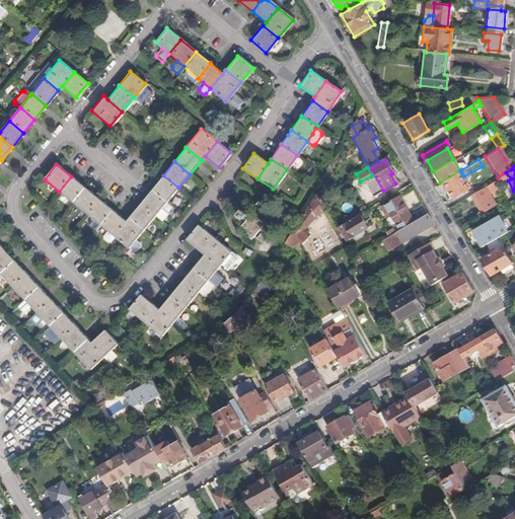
[(440,182),(433,187),(438,195),(447,190),(443,182),(461,172),(460,170),(440,182)]
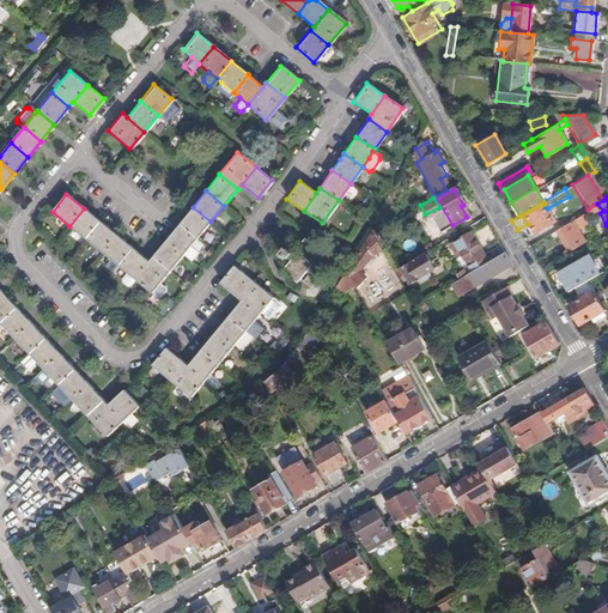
[(523,216),(528,224),(534,234),(555,222),(547,208),(545,204),(523,216)]
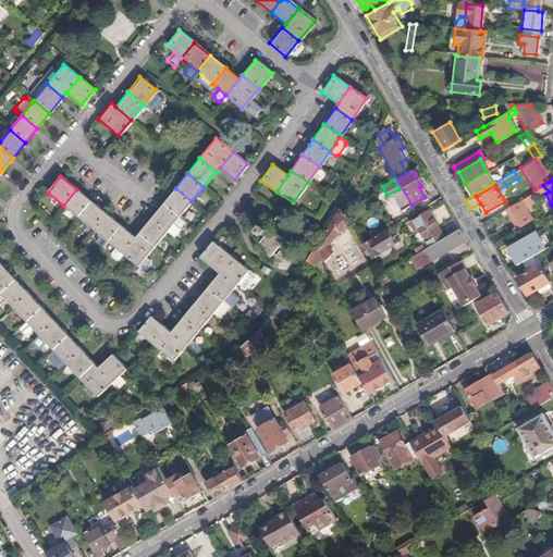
[(535,190),(503,209),(515,229),(529,220),(523,208),(536,200),(535,197),(544,192),(540,186),(535,190)]
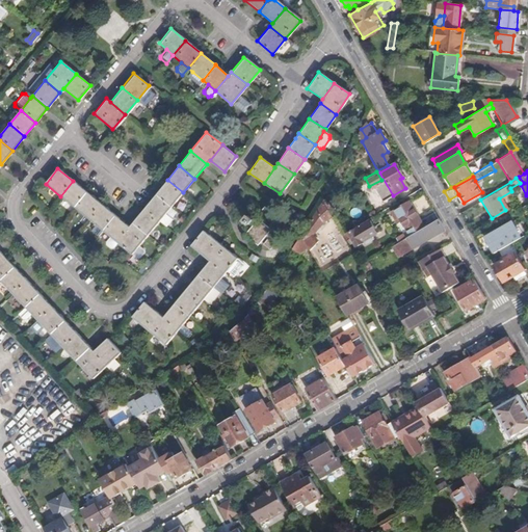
[(167,180),(156,193),(172,206),(174,204),(183,192),(167,180)]
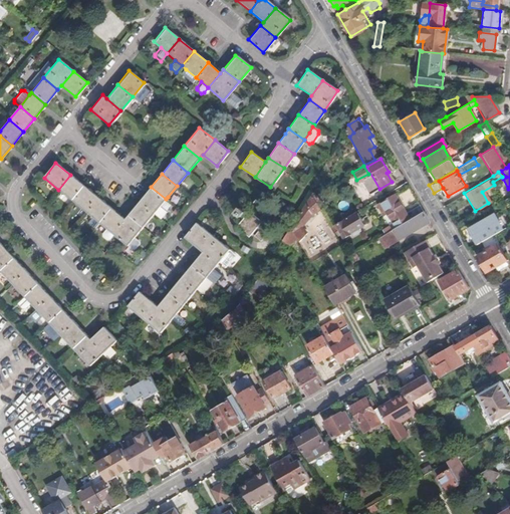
[(70,175),(58,190),(72,201),(84,186),(70,175)]
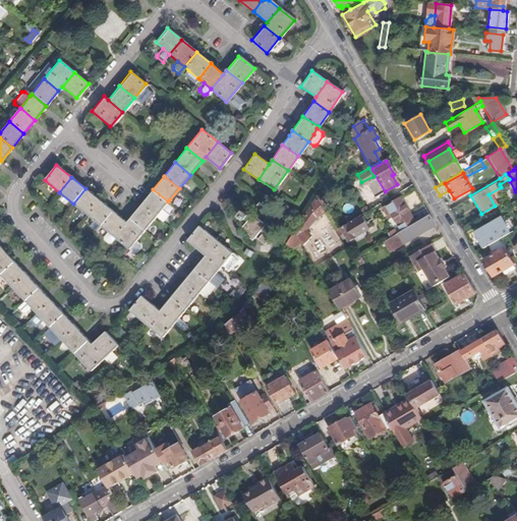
[(85,188),(73,204),(88,216),(100,200),(94,196),(85,188)]
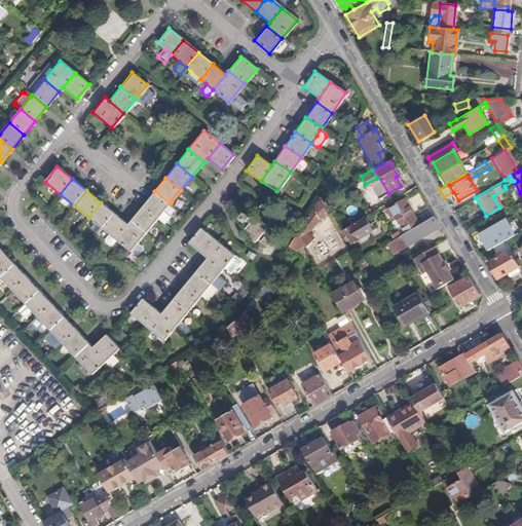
[(154,191),(143,207),(157,219),(163,212),(170,203),(154,191)]
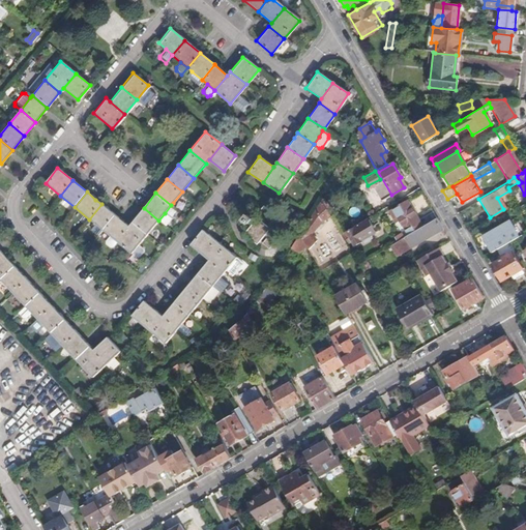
[(327,199),(321,202),(324,207),(330,204),(327,199)]
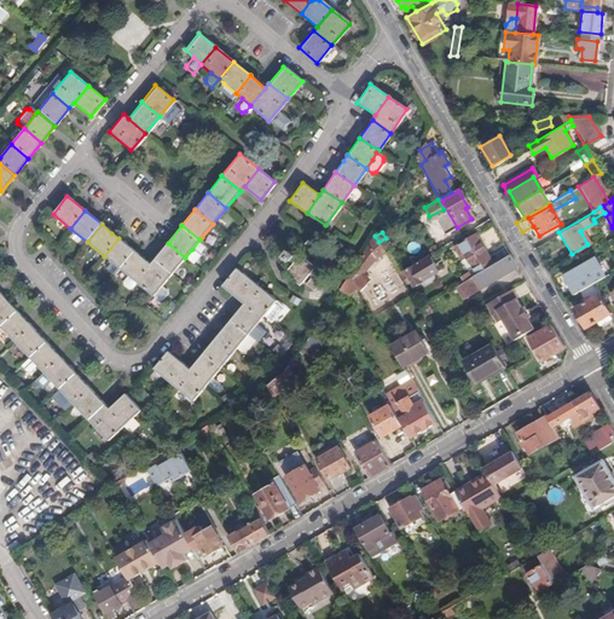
[(375,236),(374,235),(348,273),(352,281),(375,258),(384,252),(378,242),(375,236)]
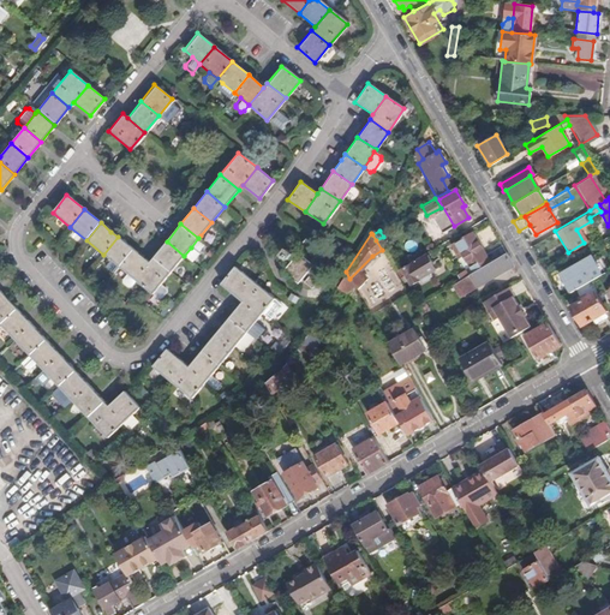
[(483,255),(470,233),(453,243),(471,273),(503,254),(498,245),(483,255)]
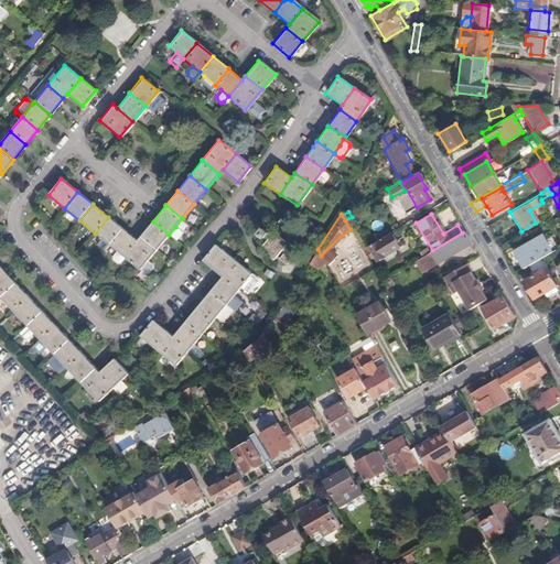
[(108,217),(95,234),(99,237),(109,246),(122,229),(108,217)]
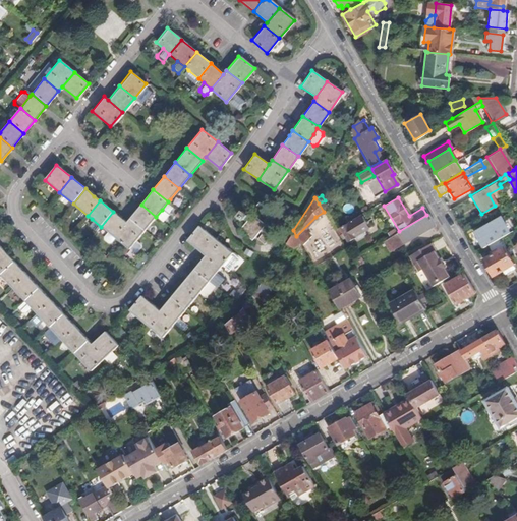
[(259,203),(252,210),(260,216),(266,208),(259,203)]
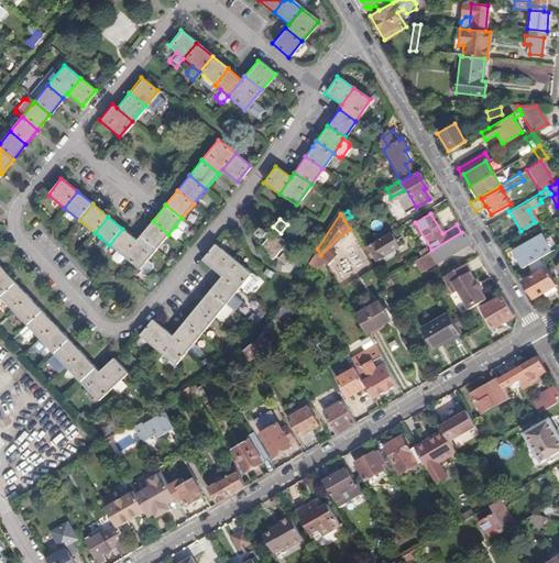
[(153,221),(140,236),(156,249),(168,234),(153,221)]
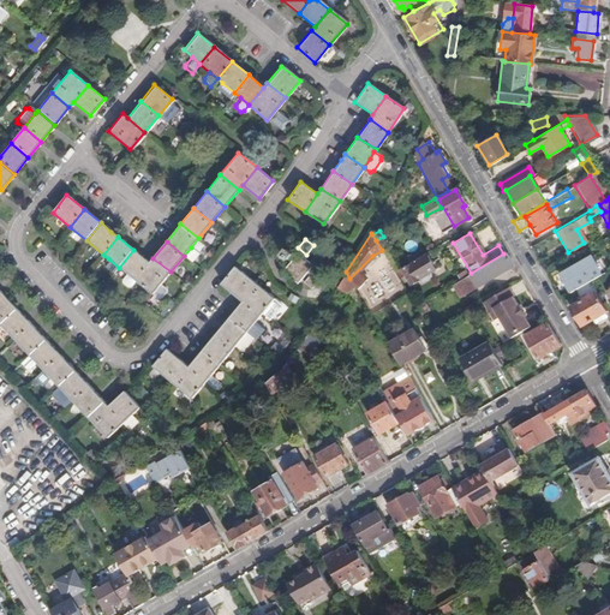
[(191,248),(184,256),(192,262),(198,254),(191,248)]
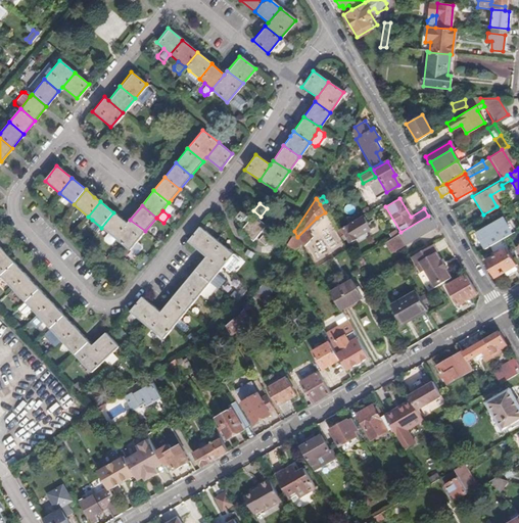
[(240,217),(245,221),(249,216),(244,211),(240,217)]
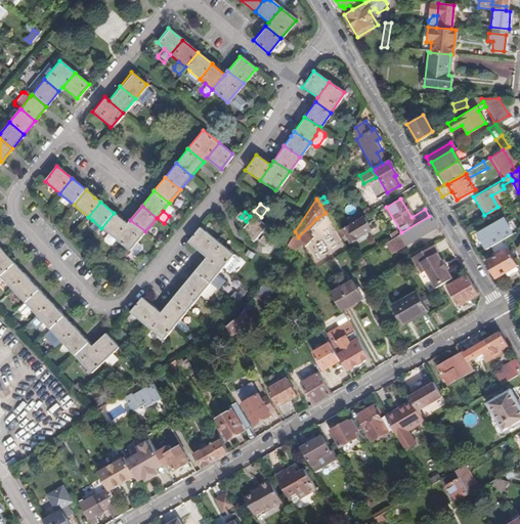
[(114,213),(101,228),(106,232),(115,238),(127,223),(114,213)]
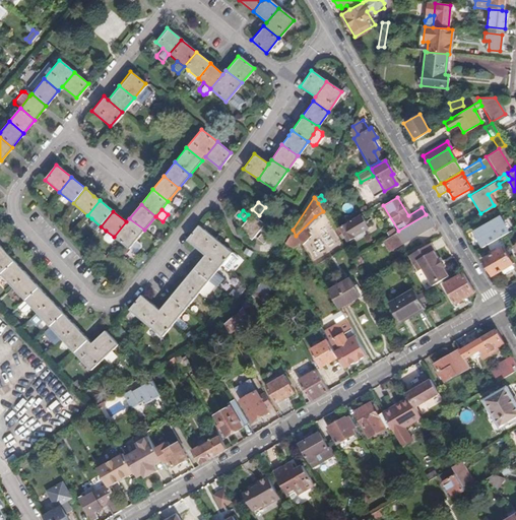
[(252,213),(240,229),(253,240),(265,223),(252,213)]
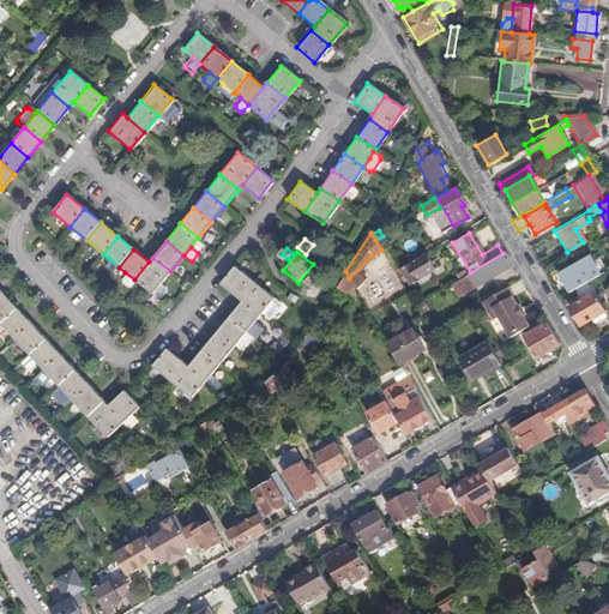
[(510,266),(502,253),(470,272),(465,275),(457,280),(450,284),(457,296),(510,266)]
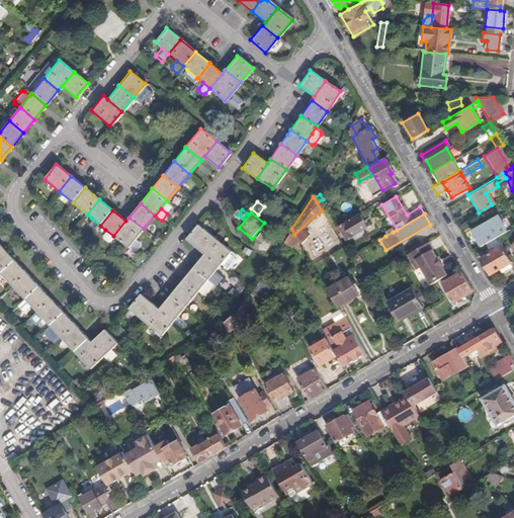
[(343,235),(350,231),(359,226),(361,229),(366,227),(359,214),(338,227),(343,235)]
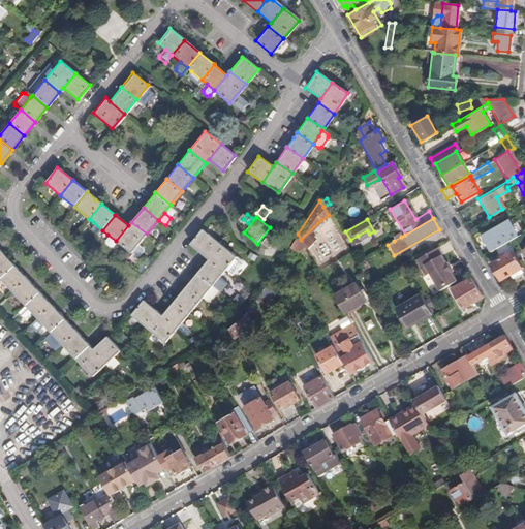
[(481,236),(490,251),(494,248),(504,243),(519,235),(513,225),(511,226),(506,221),(481,236)]
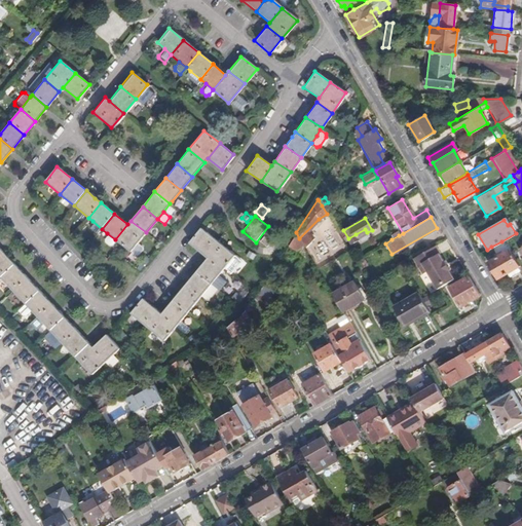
[(127,224),(115,239),(131,252),(138,243),(146,232),(131,221),(127,224)]
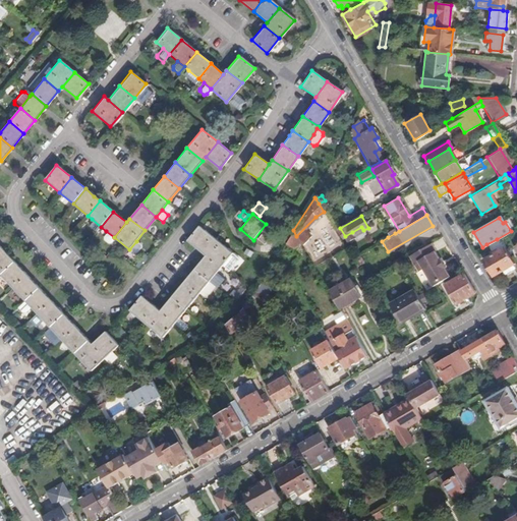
[(203,252),(214,237),(198,226),(187,241),(203,252)]
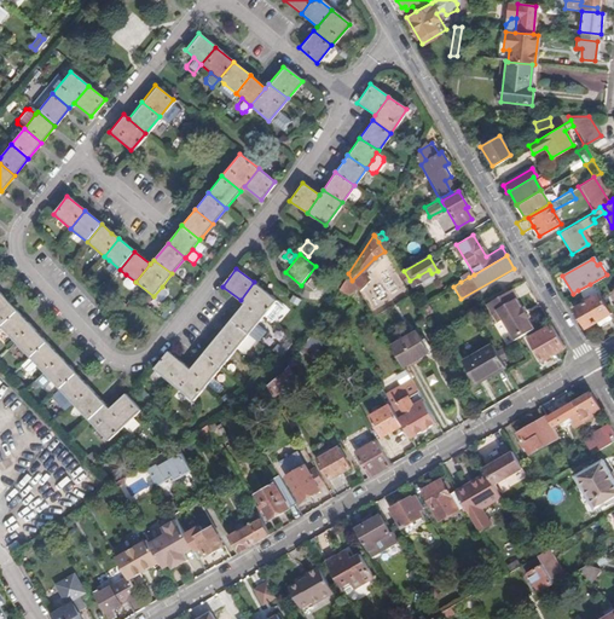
[(429,270),(418,276),(421,281),(432,273),(429,270)]
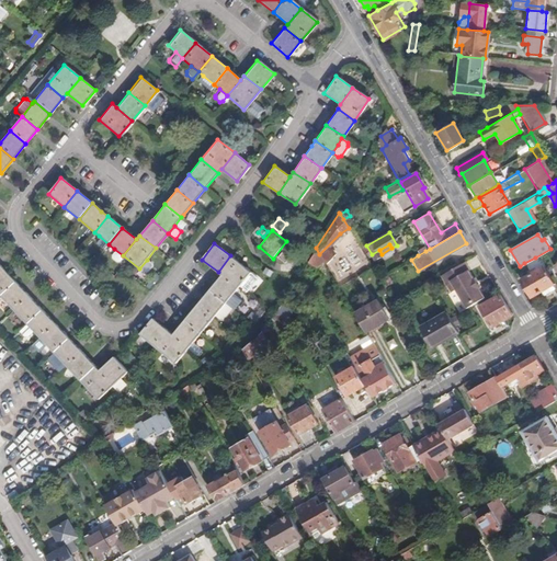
[(319,254),(316,248),(306,262),(314,266),(322,260),(319,254)]
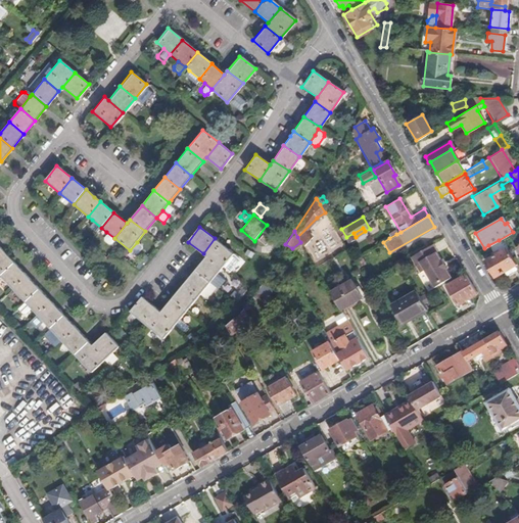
[(114,238),(106,232),(102,237),(102,240),(107,243),(110,243),(114,238)]
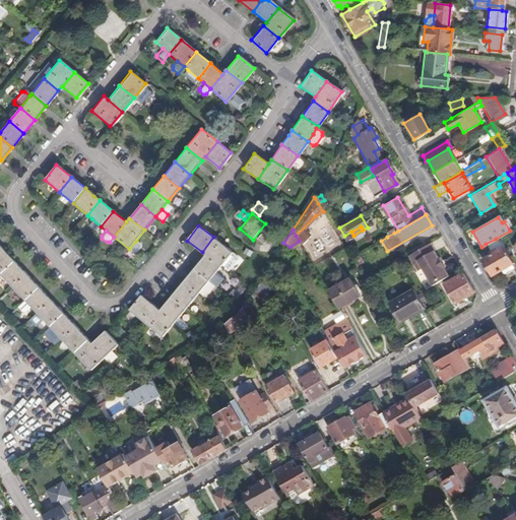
[(261,233),(257,237),(264,243),(268,239),(261,233)]
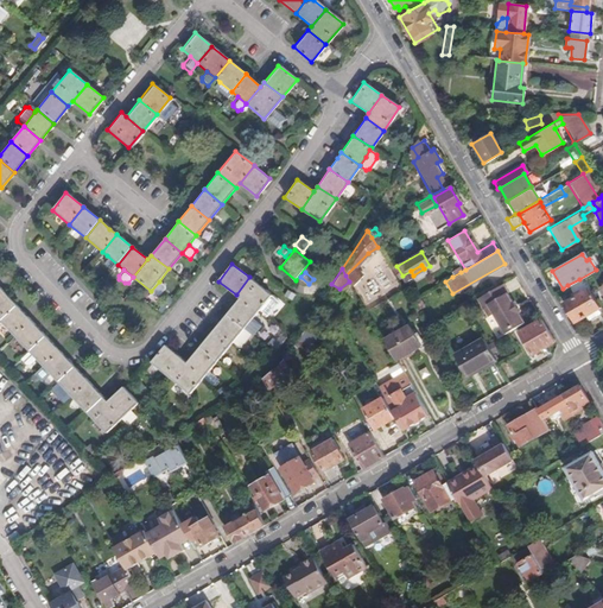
[(241,298),(258,312),(272,295),(249,277),(236,295),(241,298)]
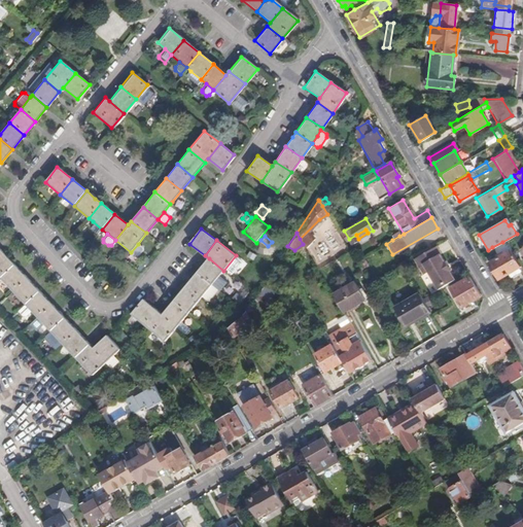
[(502,242),(492,247),(498,256),(508,251),(502,242)]
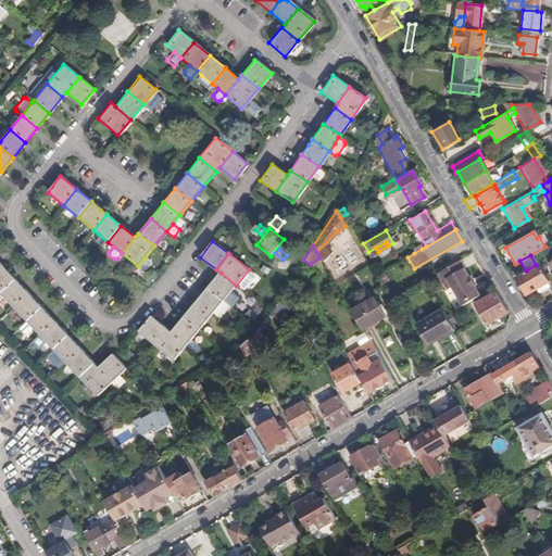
[(146,257),(138,266),(143,270),(148,270),(151,265),(151,262),(146,257)]
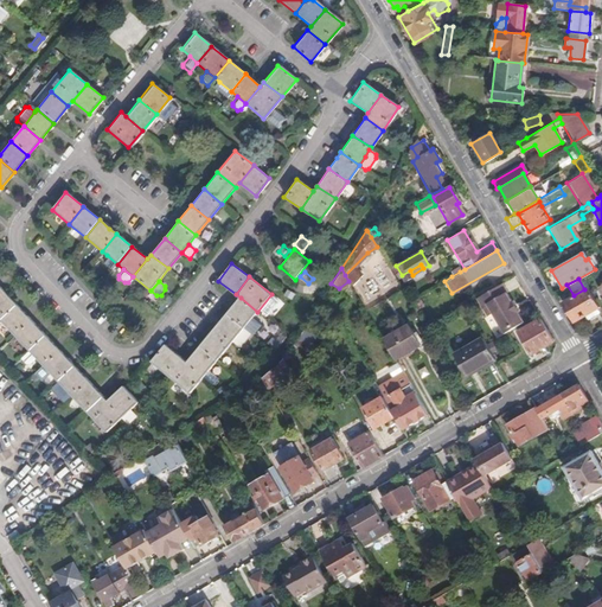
[(501,333),(520,323),(514,312),(516,311),(510,301),(507,302),(503,293),(504,293),(499,283),(474,298),(485,315),(490,313),(501,333)]
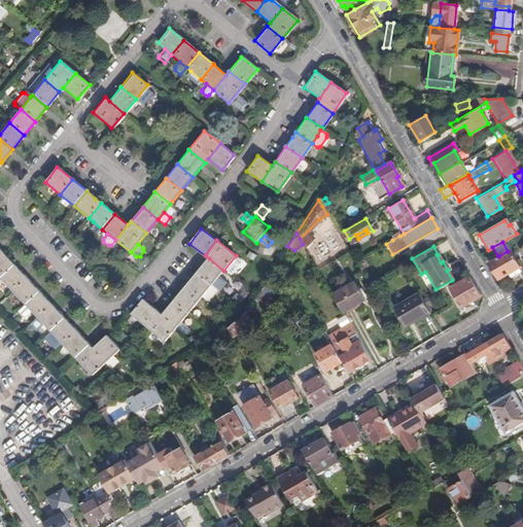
[(498,278),(518,267),(508,251),(498,256),(488,262),(498,278)]
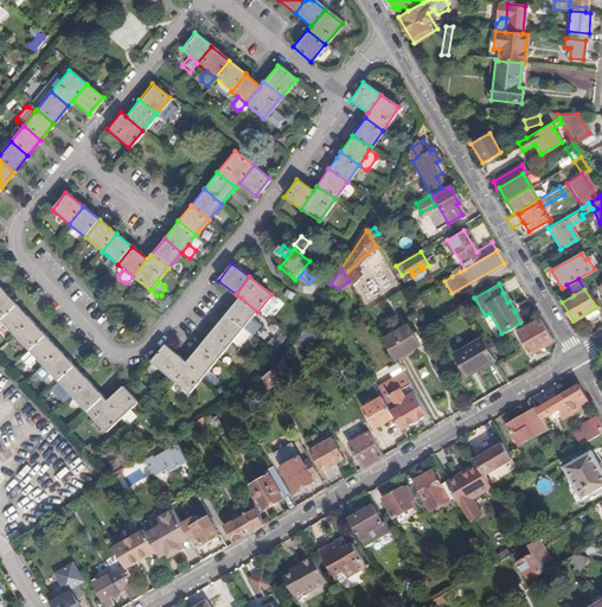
[(19,308),(4,293),(0,296),(0,320),(4,324),(19,308)]
